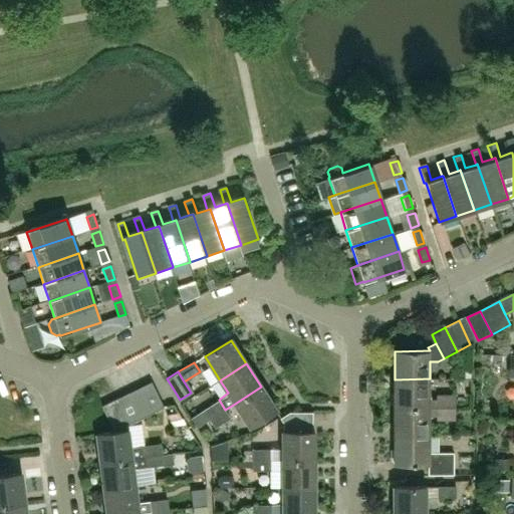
[(430,400),(430,378),(395,379),(395,408),(455,407),(454,396),(437,396),(437,400),(430,400)]
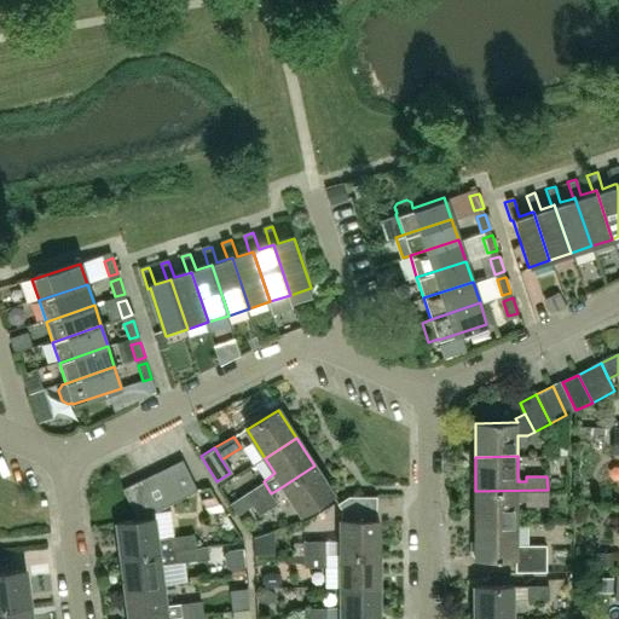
[(139,481),(123,489),(139,521),(155,519),(152,514),(181,499),(197,491),(181,461),(166,468),(152,474),(139,481)]
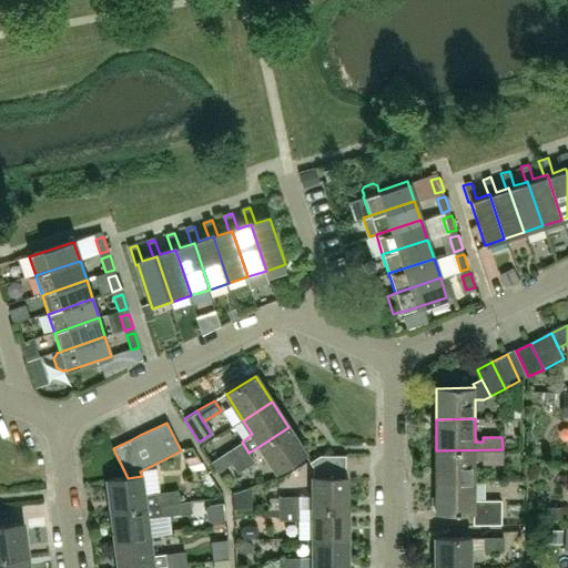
[(288,427),(260,446),(276,472),(305,454),(288,427)]
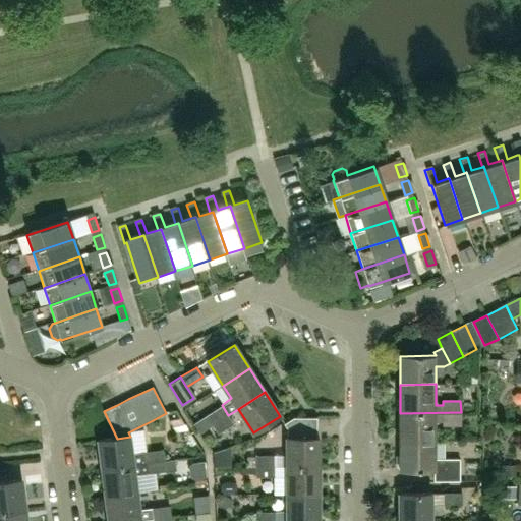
[(206,416),(193,424),(200,435),(212,426),(228,415),(221,405),(206,416)]
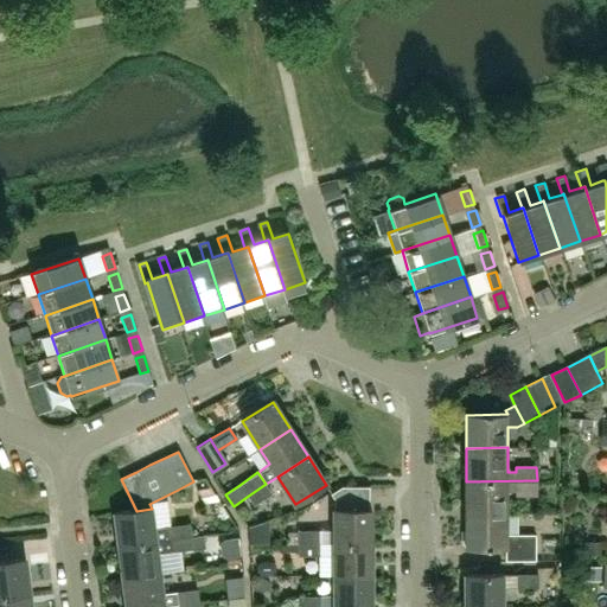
[(466,481),(466,515),(506,515),(506,491),(517,491),(517,496),(537,496),(537,480),(466,481)]
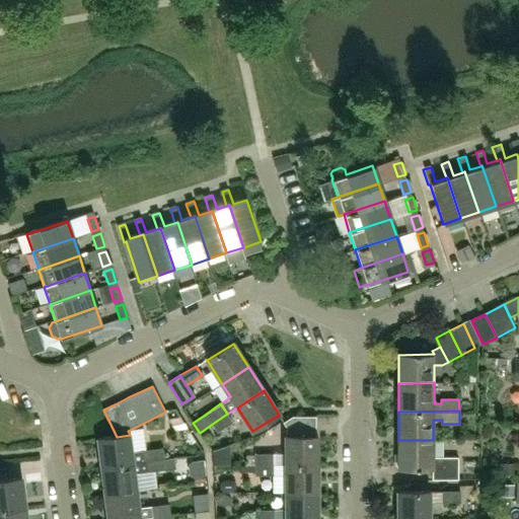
[(227,414),(211,425),(217,433),(232,422),(227,414)]
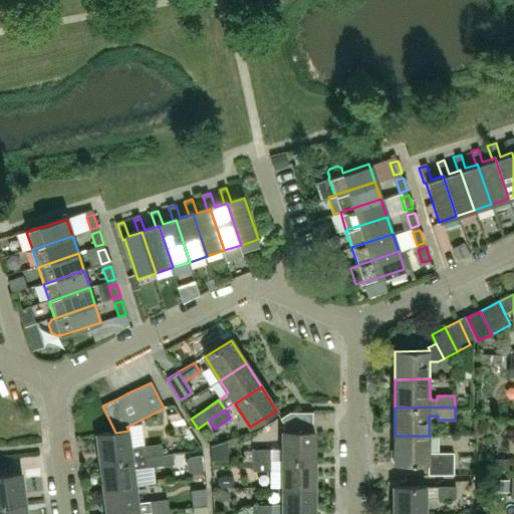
[(102,463),(162,455),(161,444),(131,448),(129,431),(115,433),(98,435),(102,463)]
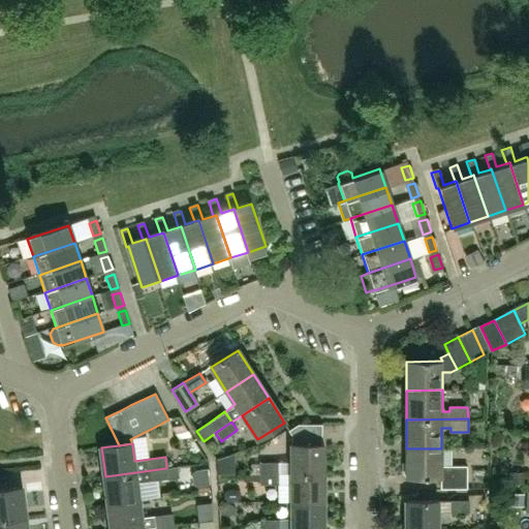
[(291,474),(324,474),(324,445),(291,445),(291,474)]
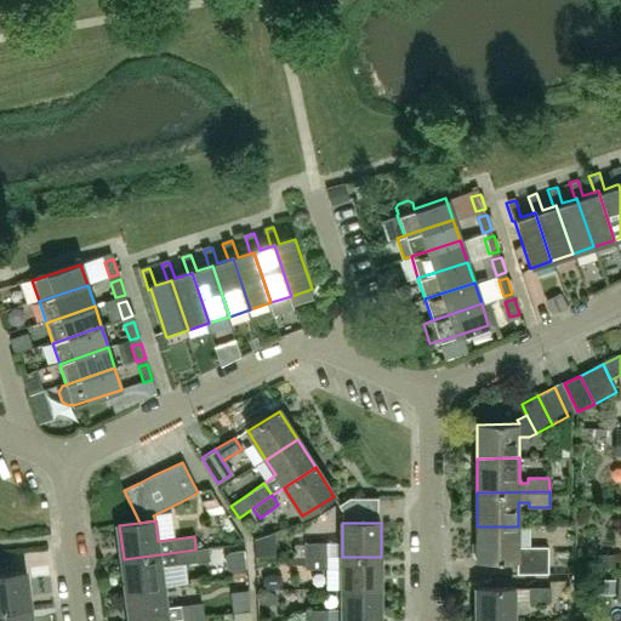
[(519,547),(518,527),(477,527),(477,560),(517,560),(517,574),(548,575),(548,547),(519,547)]
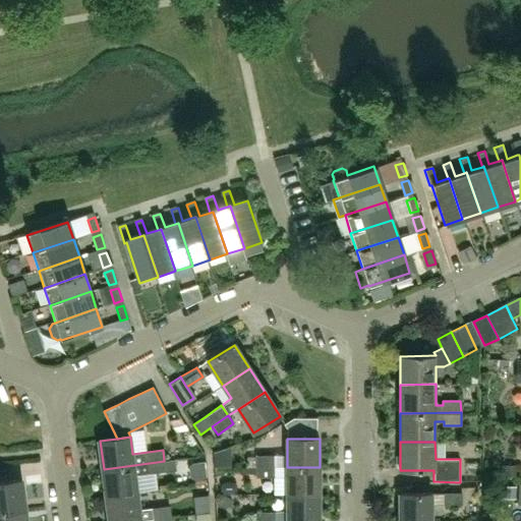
[(257,457),(257,467),(275,467),(275,457),(257,457)]
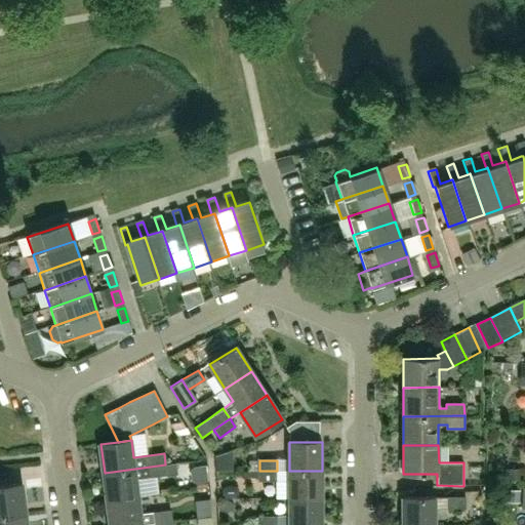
[(136,480),(167,476),(165,465),(105,473),(108,500),(138,497),(136,480)]
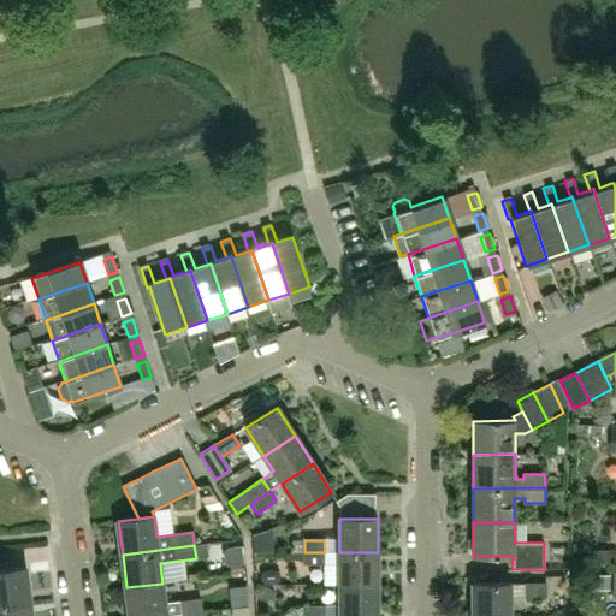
[(610,567),(610,552),(598,551),(597,566),(610,567)]
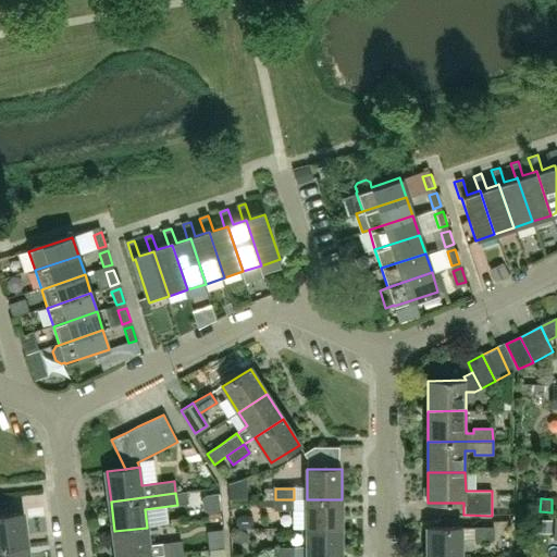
[(294,499),(275,499),(275,510),(294,510),(294,499)]
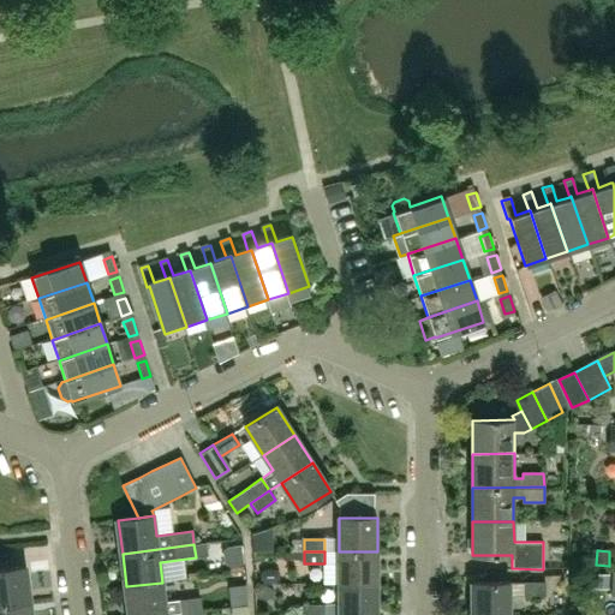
[(377,551),(339,551),(339,585),(377,584),(377,551)]
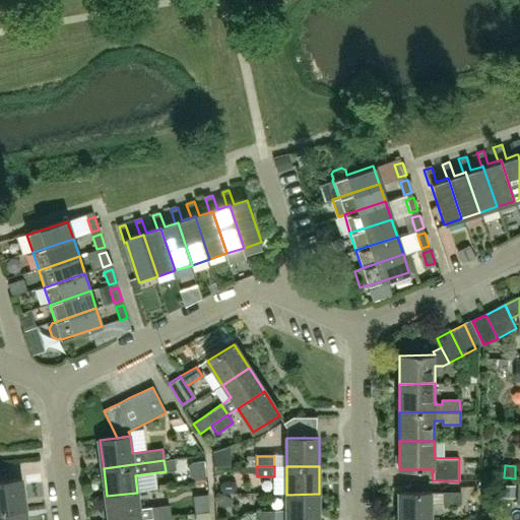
[(0,512),(24,509),(20,479),(0,481),(0,512)]
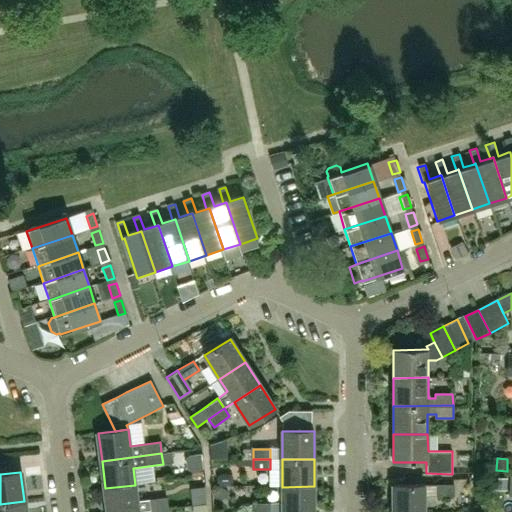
[(135,485),(105,488),(108,511),(139,511),(149,511),(149,510),(148,499),(137,501),(135,485)]
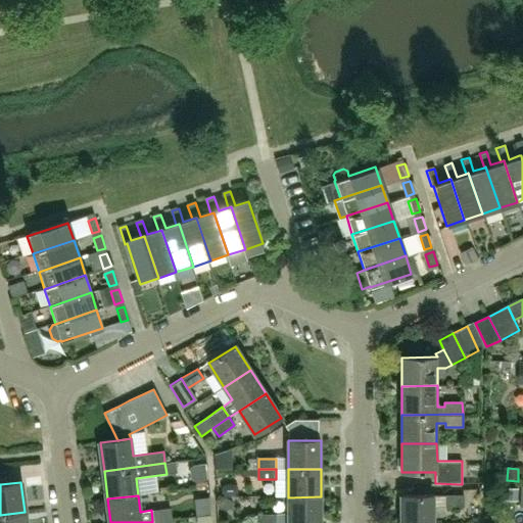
[(198,495),(176,496),(177,515),(198,513),(198,495)]
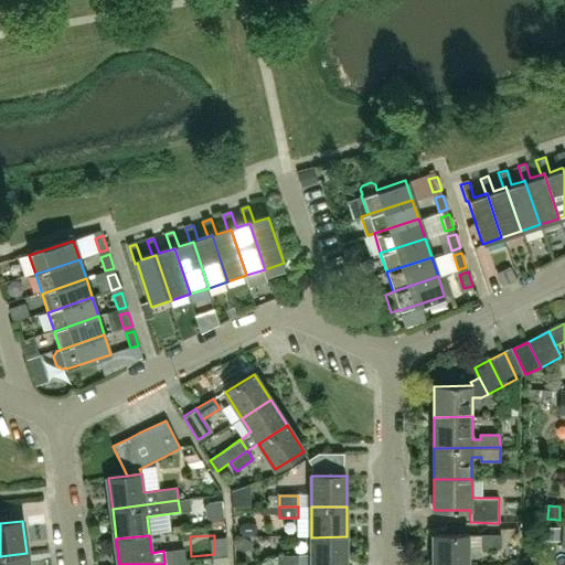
[(434,564),(467,564),(468,535),(434,535),(434,564)]
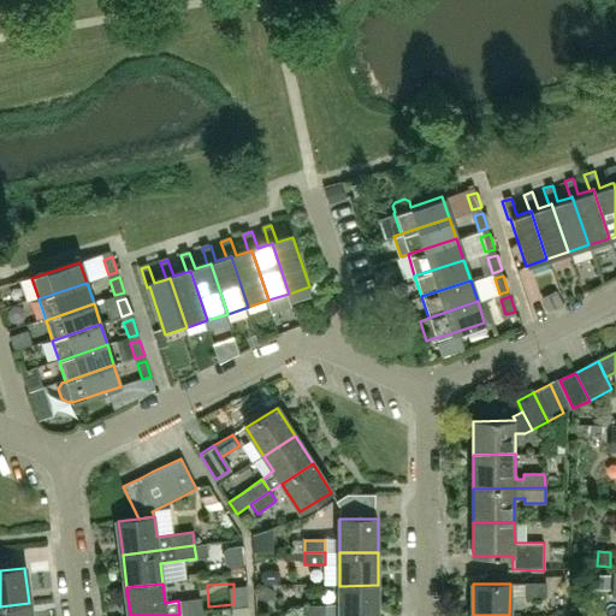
[(548,597),(548,584),(525,584),(525,597),(548,597)]
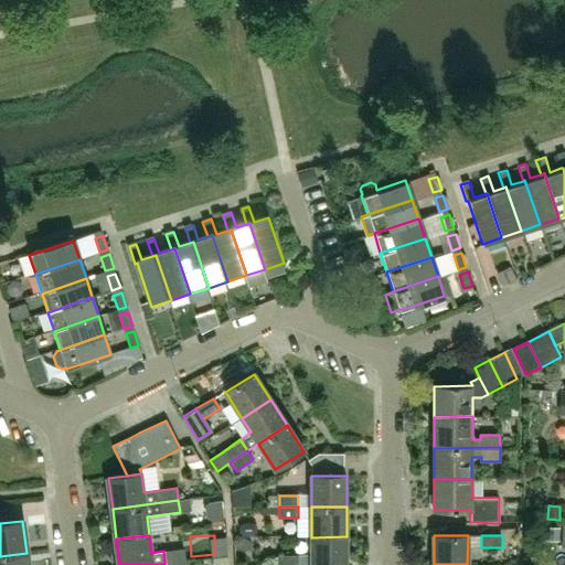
[(345,564),(347,536),(311,537),(311,564),(345,564)]
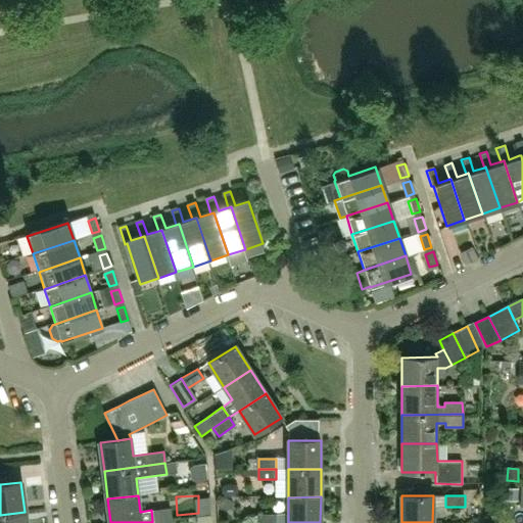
[(152,521),(171,519),(170,508),(151,510),(152,521)]
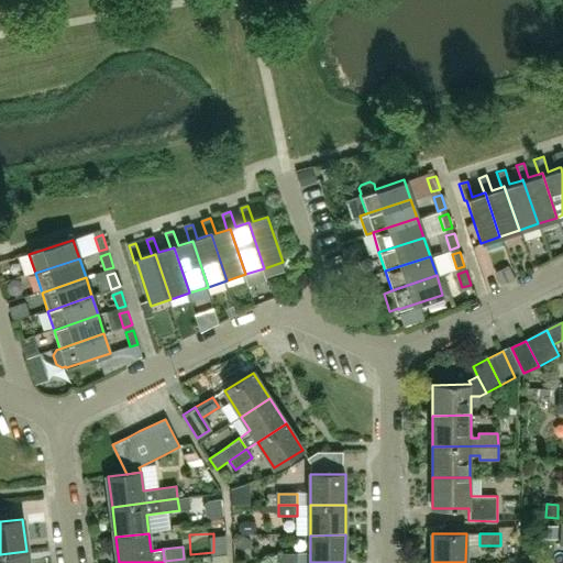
[(0,554),(0,562),(28,562),(26,551),(0,554)]
